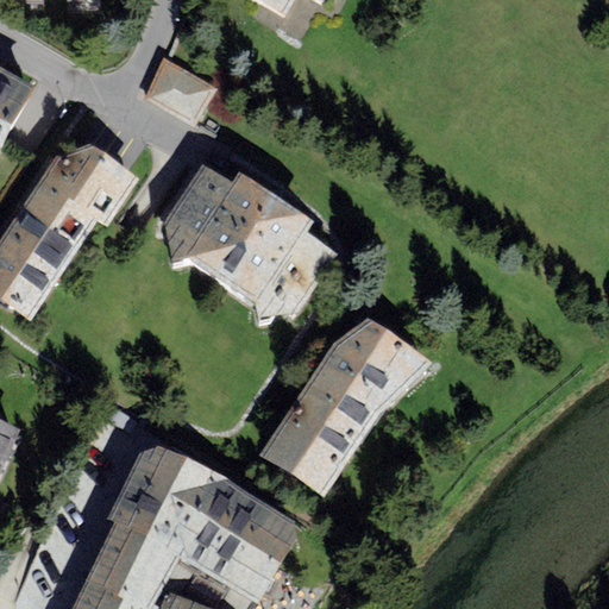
[(261,0),(287,16),(295,0),(316,0),(321,2),(322,0),(261,0)]
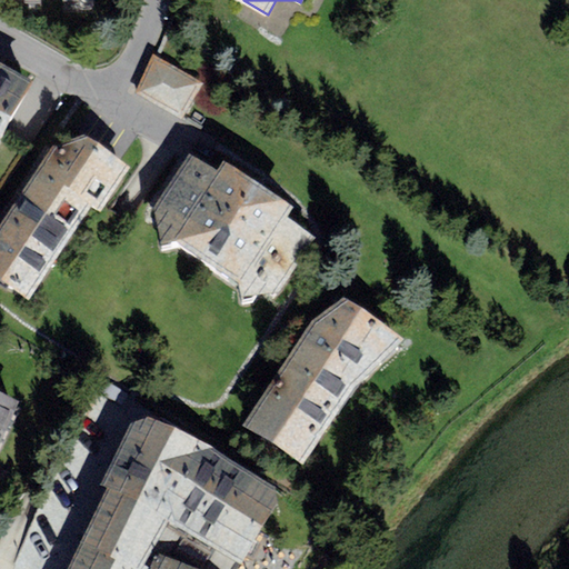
[(153,56),(133,91),(182,119),(203,83),(153,56)]
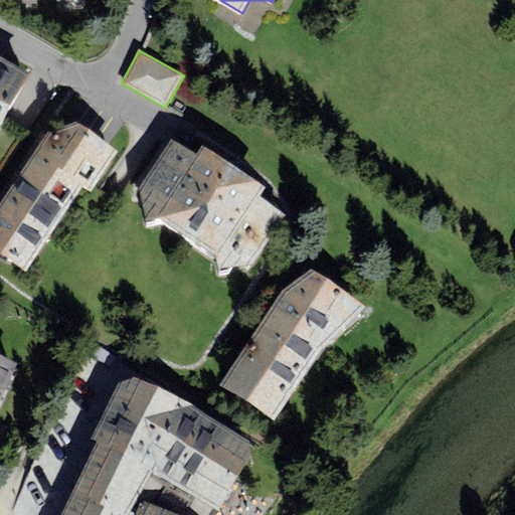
[(0,130),(31,74),(0,56),(0,130)]
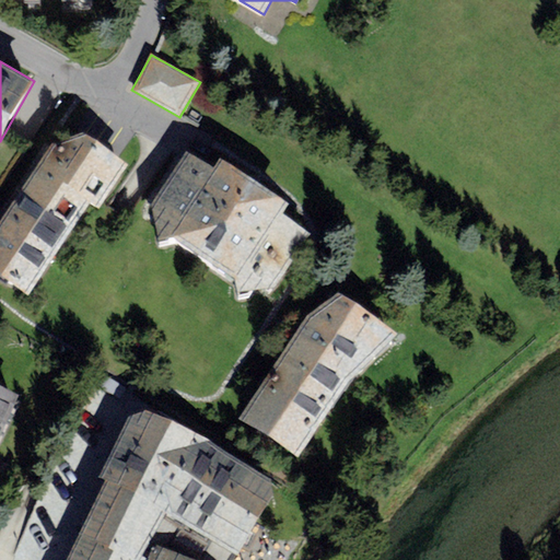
[(0,221),(0,276),(28,294),(90,203),(100,208),(128,166),(82,133),(51,142),(0,221)]
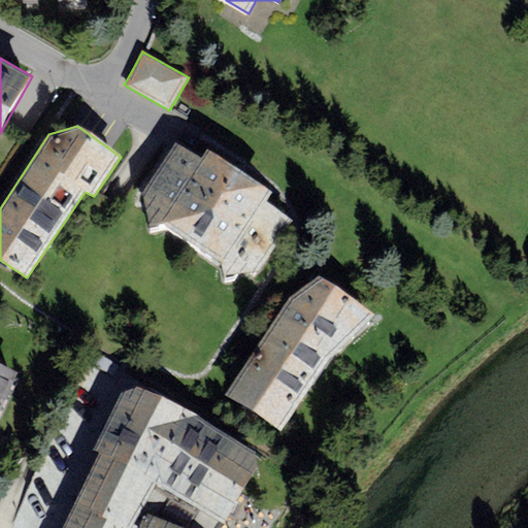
[(200,160),(175,143),(142,193),(151,228),(162,226),(223,267),(225,275),(258,271),(293,221),(265,202),(272,192),(208,149),(200,160)]
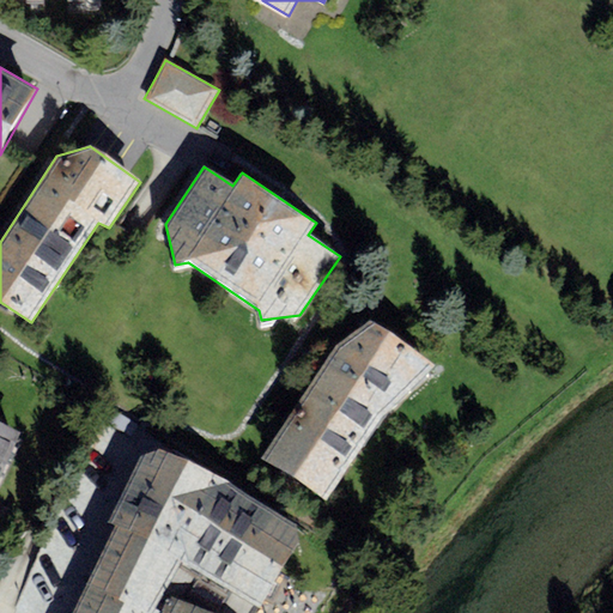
[(261,459),(328,499),(384,413),(438,365),(370,320),(334,345),(261,459)]
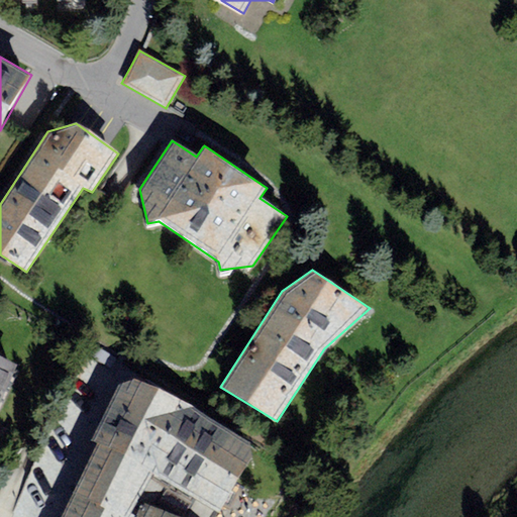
[(0,400),(16,366),(0,357),(0,400)]
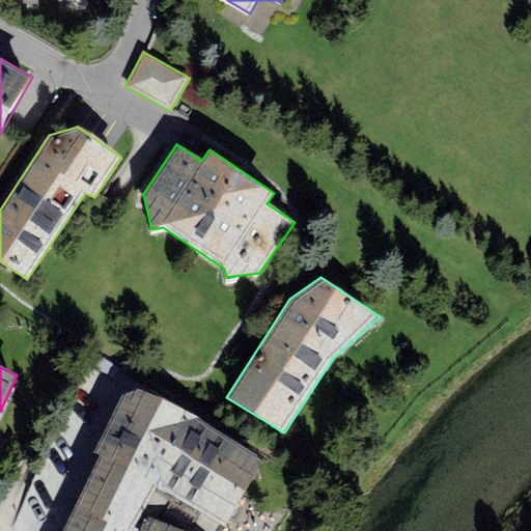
[(64,530),(145,530),(138,528),(150,502),(167,502),(170,497),(226,528),(260,471),(258,456),(199,421),(136,393),(121,398),(94,455),(103,458),(64,530)]
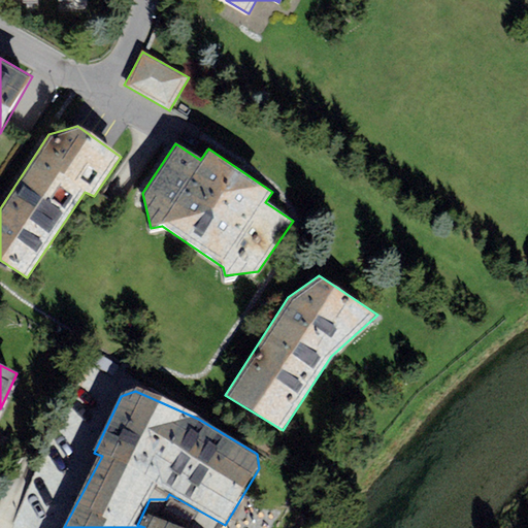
[(179,527),(154,515),(146,527),(179,527)]
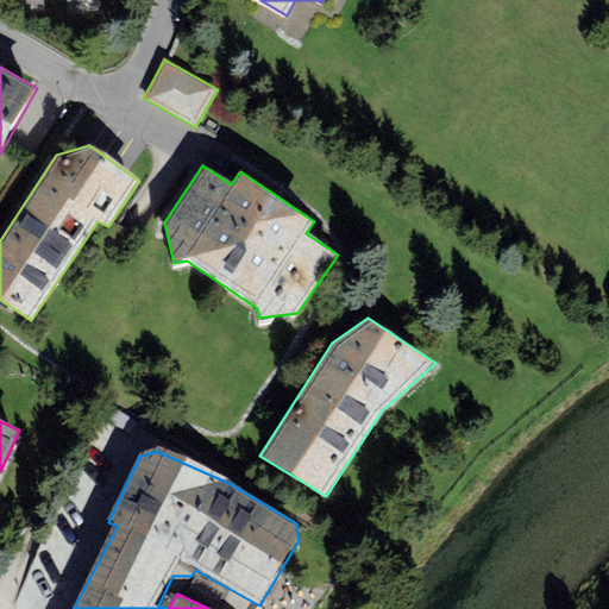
All buildings are outlined.
